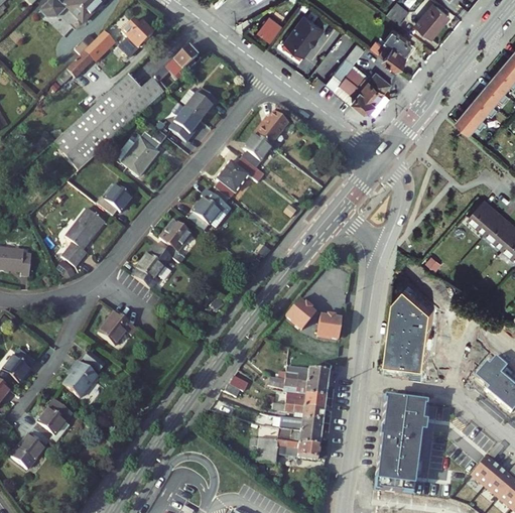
[(75,12),(84,21),(103,0),(67,0),(65,2),(69,6),(71,5),(77,11),(75,12)]
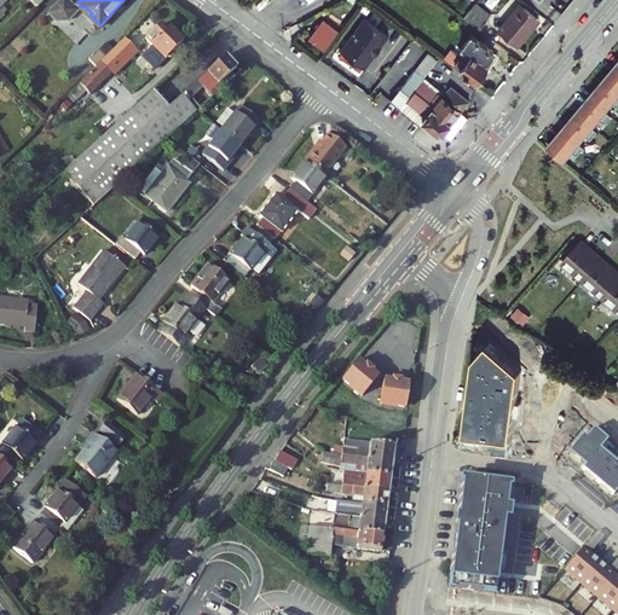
[(473,5),(485,15),(489,9),(479,0),(477,0),(473,5)]
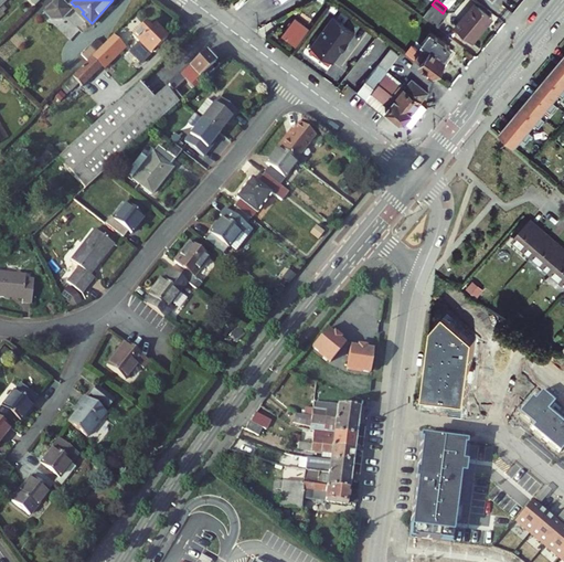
[(475,39),(488,23),(485,20),(491,13),(477,1),(457,24),(475,39)]
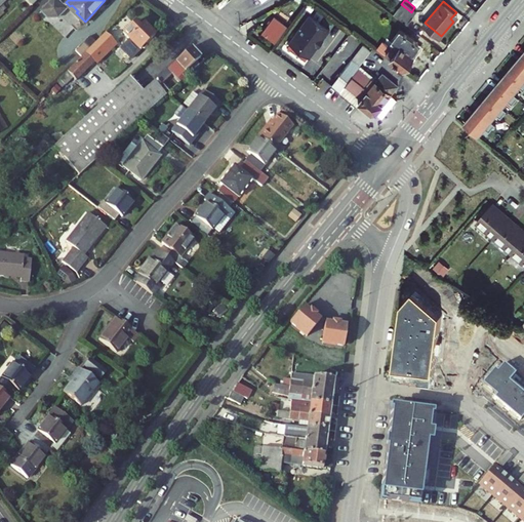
[(398,8),(395,11),(405,19),(411,12),(401,4),(398,8)]
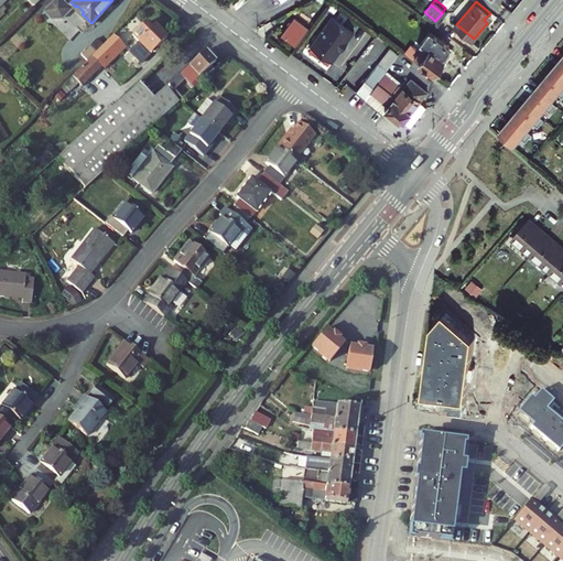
[(356,30),(334,13),(312,43),(334,60),(344,46),(343,45),(347,39),(348,40),(356,30)]
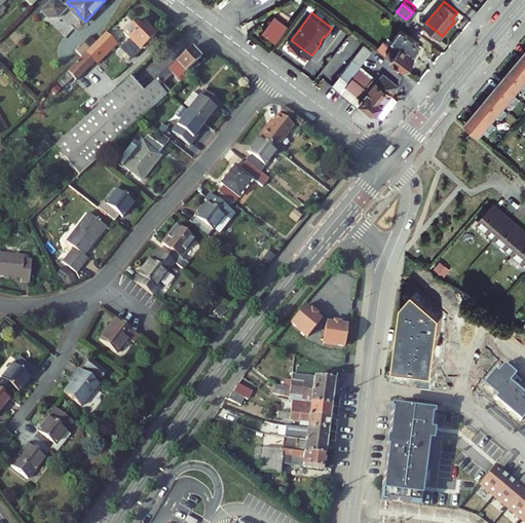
[(415,15),(412,12),(406,20),(409,22),(415,15)]
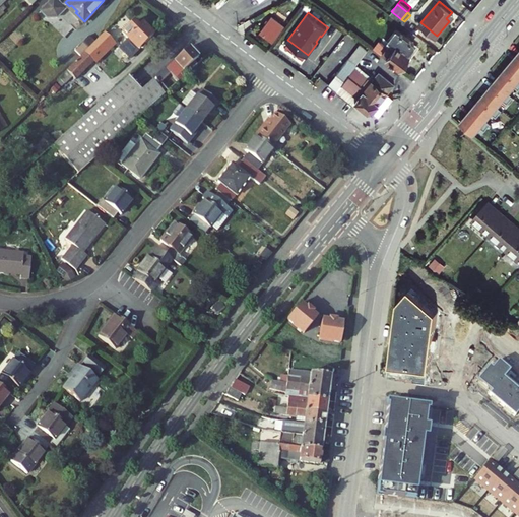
[(455,14),(452,12),(446,18),(449,21),(455,14)]
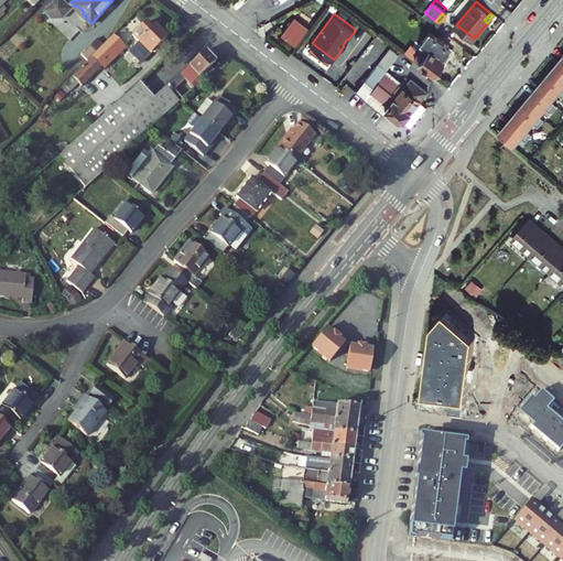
[(299,41),(311,25),(296,14),(284,31),(299,41)]
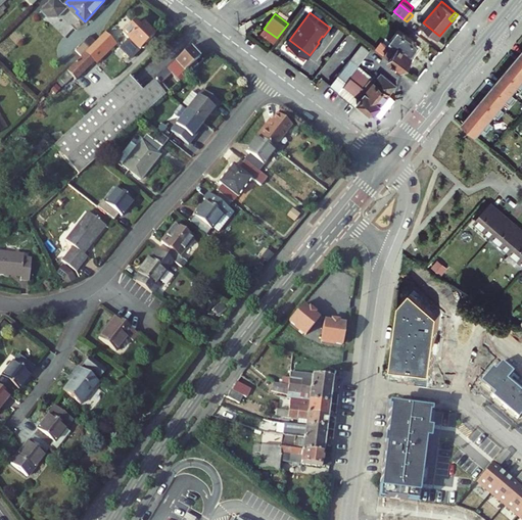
[(147,42),(156,33),(144,20),(140,25),(135,19),(124,31),(141,48),(142,46),(143,47),(145,47),(148,44),(148,42),(147,42)]
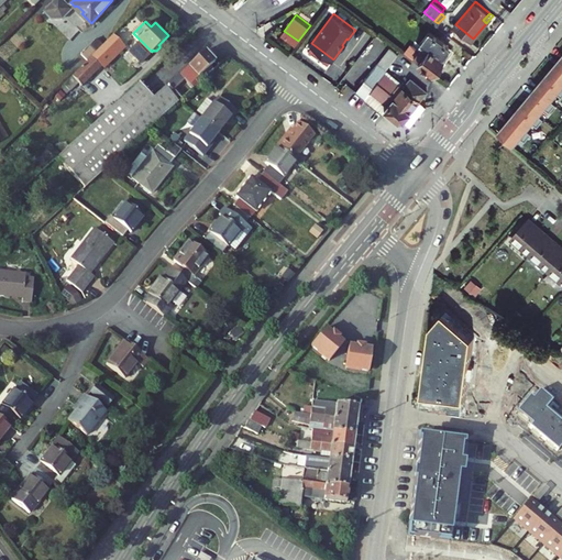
[(450,47),(450,43),(431,29),(422,41),(426,43),(416,56),(434,70),(447,55),(444,54),(450,47)]
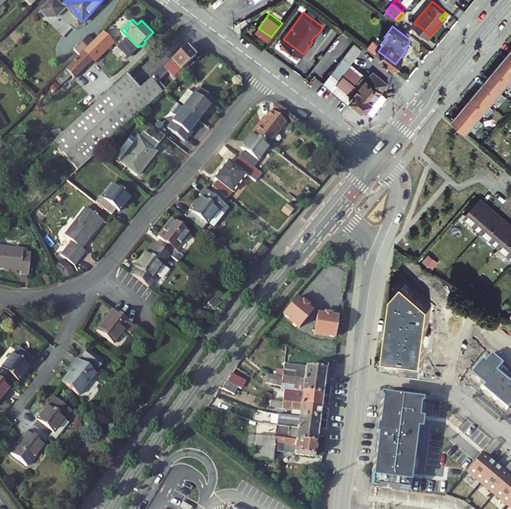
[(75,76),(113,39),(104,30),(94,39),(81,53),(73,61),(67,67),(72,73),(75,76)]
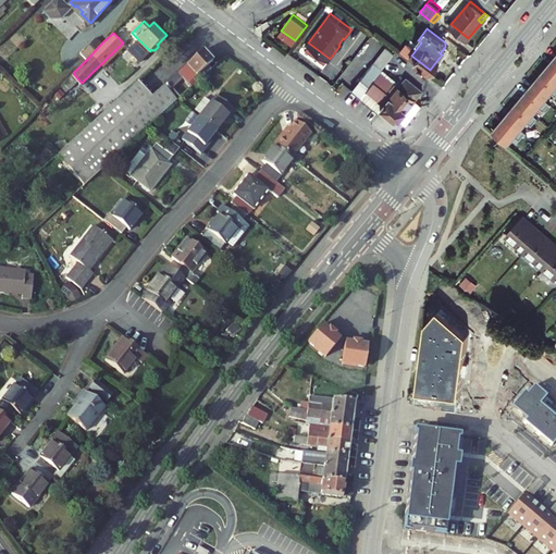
[(82,50),(88,58),(102,42),(96,36),(82,50)]
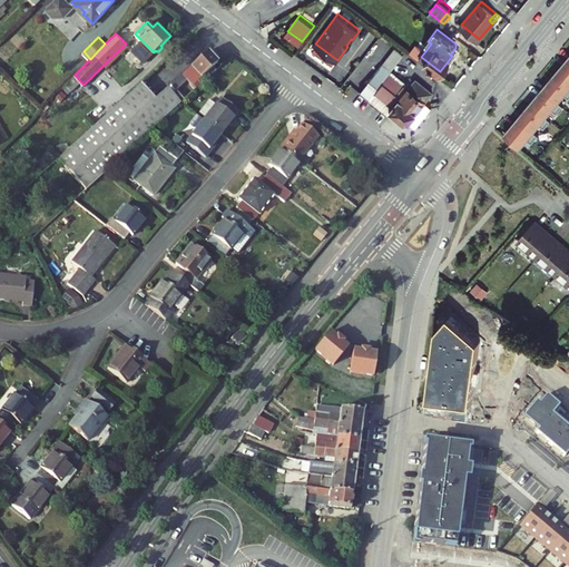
[(218,60),(208,49),(167,87),(177,98),(218,60)]
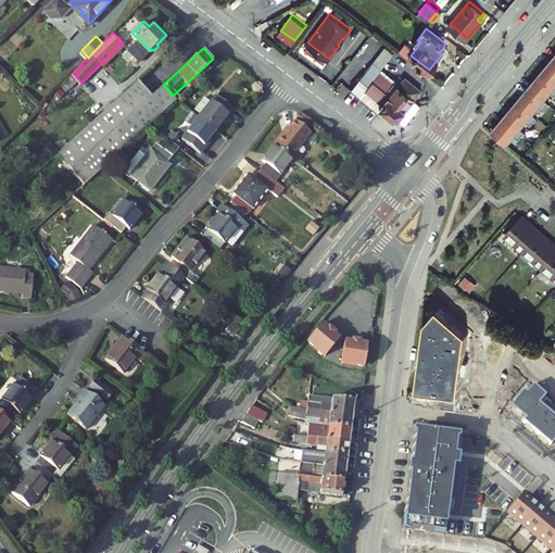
[(88,58),(82,50),(72,59),(79,66),(88,58)]
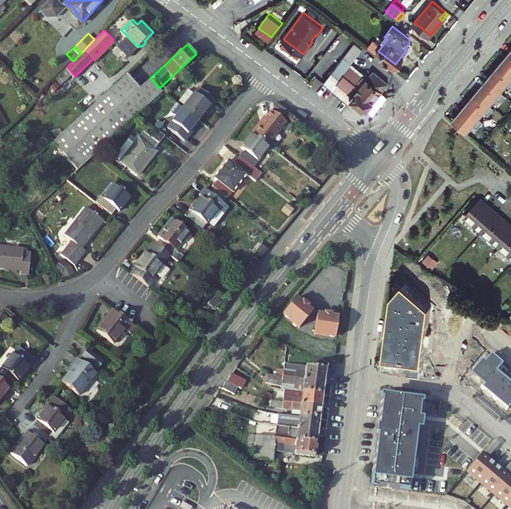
[(510,51),(453,117),(466,128),(471,122),(475,125),(481,118),(477,115),(483,108),(487,111),(493,105),(489,102),(495,95),(499,98),(504,92),(501,89),(507,82),(510,85),(510,51)]
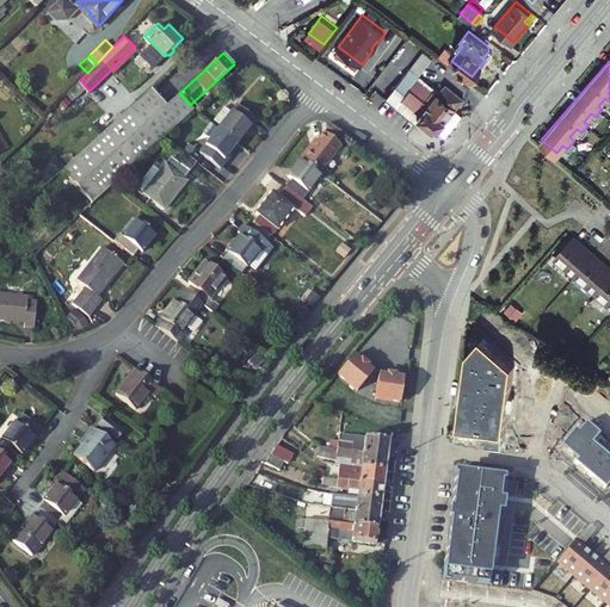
[(435,91),(426,84),(418,78),(420,73),(412,67),(388,94),(419,122),(421,119),(418,117),(429,105),(425,101),(435,91)]
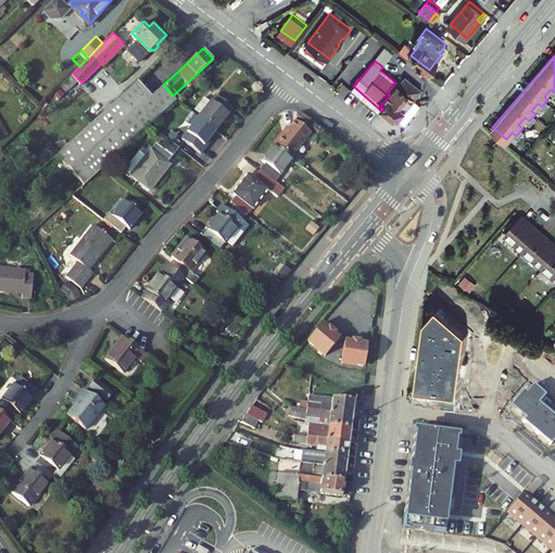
[(390,73),(382,66),(380,71),(388,76),(390,73)]
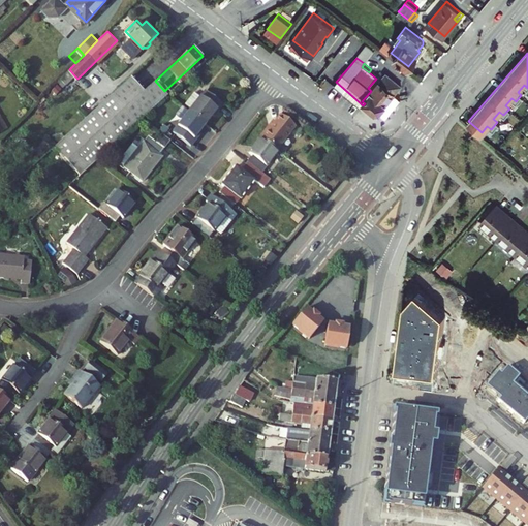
[(69,69),(58,81),(64,86),(74,75),(69,69)]
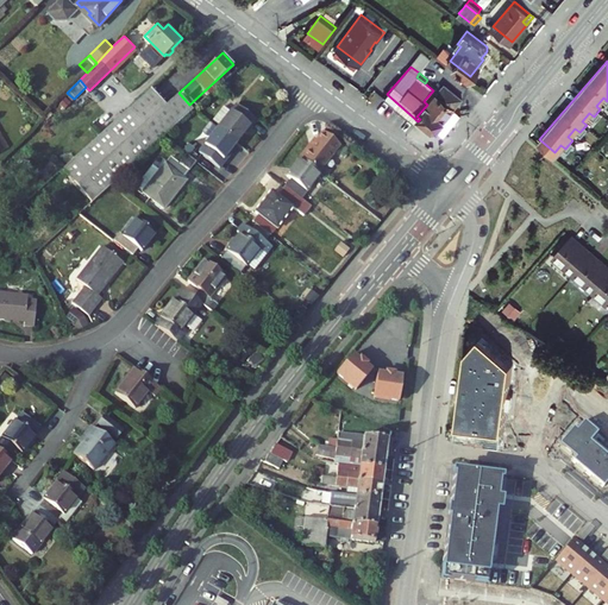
[(427,105),(439,89),(427,80),(425,83),(433,90),(424,101),(427,105)]
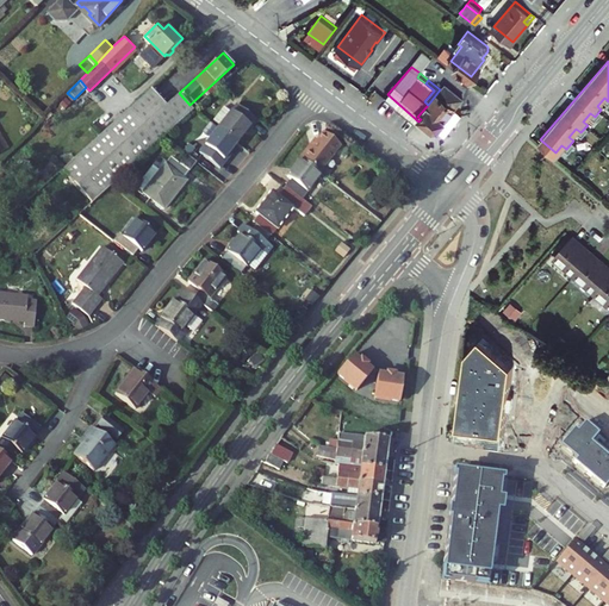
[(446,82),(440,89),(428,105),(417,117),(421,119),(433,129),(440,129),(446,133),(464,113),(457,106),(464,98),(446,82)]
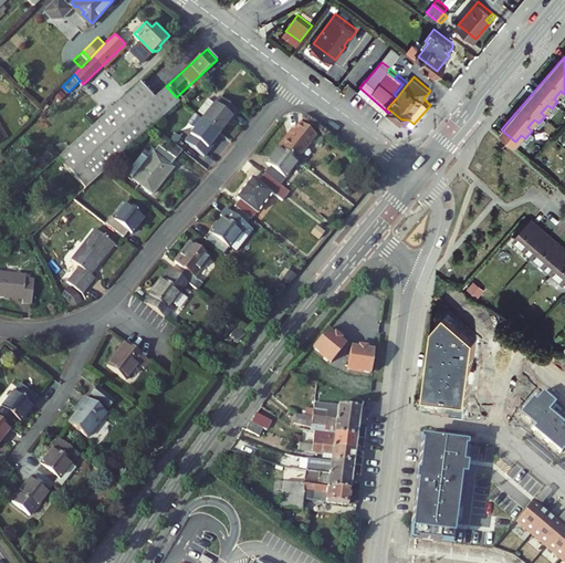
[(86,186),(106,168),(148,129),(145,126),(173,101),(161,90),(155,96),(140,81),(59,156),(86,186)]
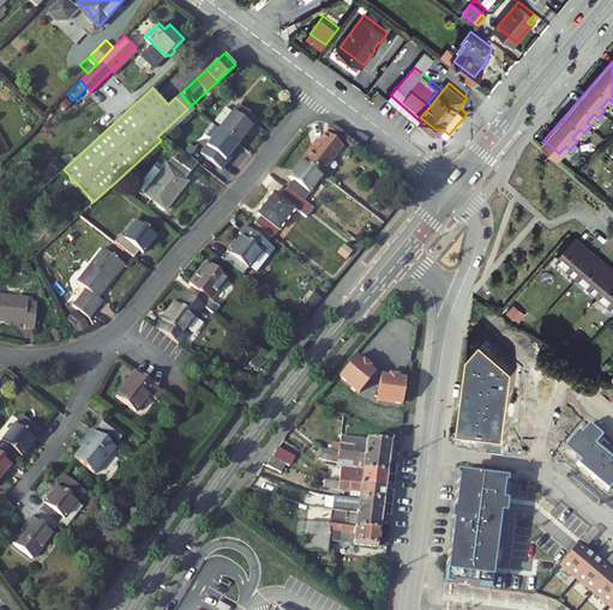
[(251,127),(253,128),(260,119),(240,102),(234,110),(227,106),(216,119),(223,124),(221,126),(240,142),(251,127)]
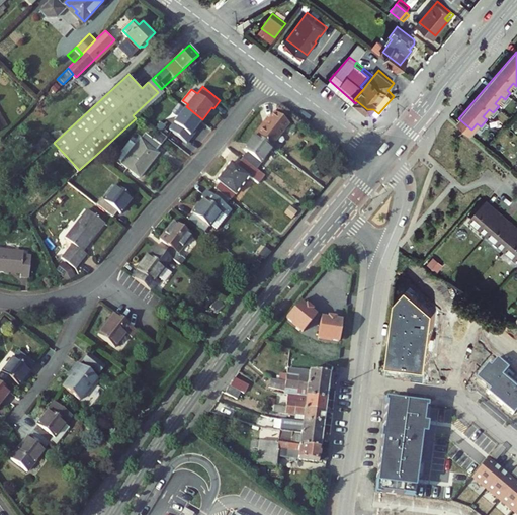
[(202,119),(186,106),(170,126),(188,141),(195,132),(193,131),(202,119)]
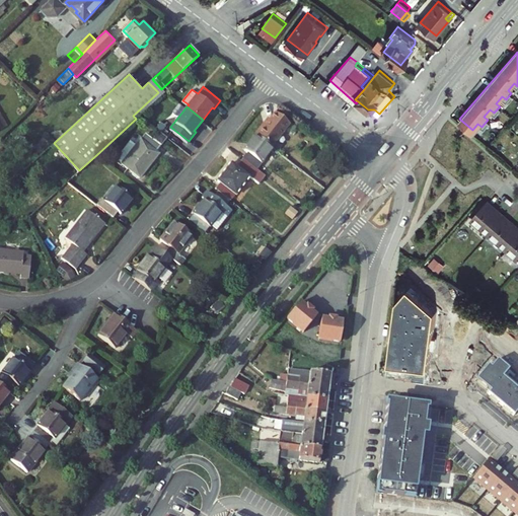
[(271,117),(257,133),(273,144),(291,121),(276,109),(271,117)]
